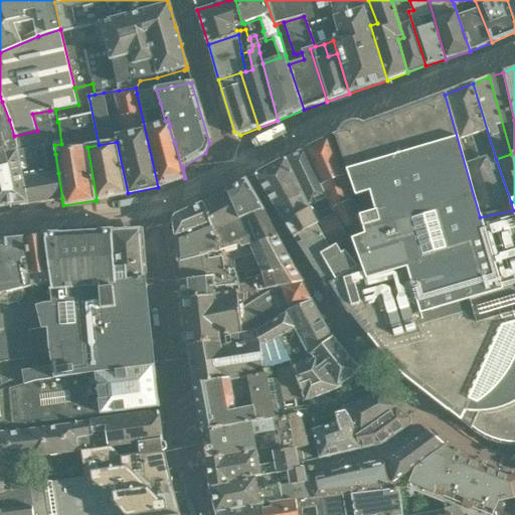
[(184,178),(175,143),(174,143),(169,127),(170,126),(168,120),(165,121),(160,103),(156,90),(137,94),(158,187),(159,187),(184,178)]
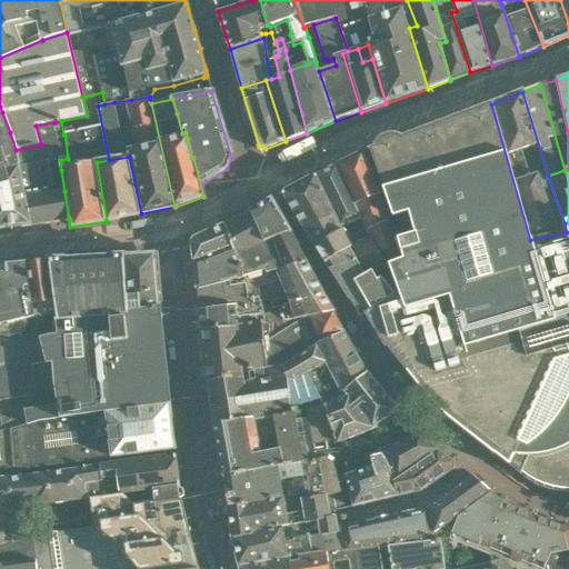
[(530,240),(491,105),(369,150),(393,218),(409,213),(415,233),(396,240),(402,261),(389,266),(399,291),(395,293),(396,296),(365,315),(385,348),(387,347),(419,388),(446,418),(452,422),(453,421),(509,466),(510,463),(523,469),(521,472),(527,477),(533,480),(539,482),(546,486),(551,487),(558,489),(565,489),(568,489),(568,222),(565,223),(567,232),(530,240)]
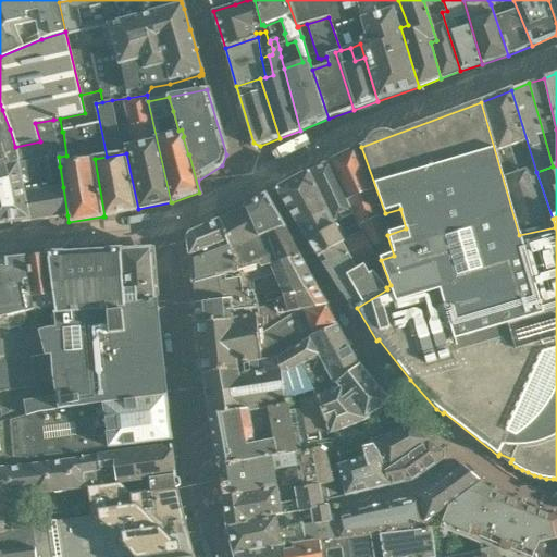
[(10,130),(2,110),(0,110),(0,223),(31,221),(19,163),(15,147),(10,130)]
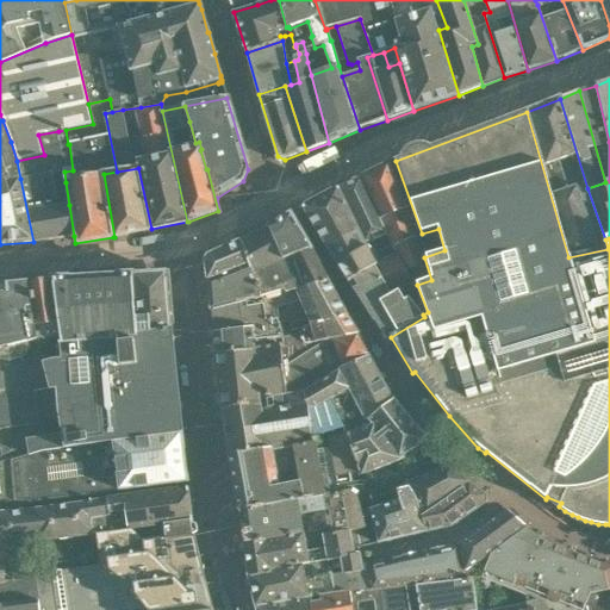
[(68,144),(66,130),(58,131),(38,135),(44,155),(17,161),(20,179),(33,242),(35,242),(35,243),(74,236),(69,205),(58,206),(53,174),(64,172),(73,170),(69,144),(68,144)]
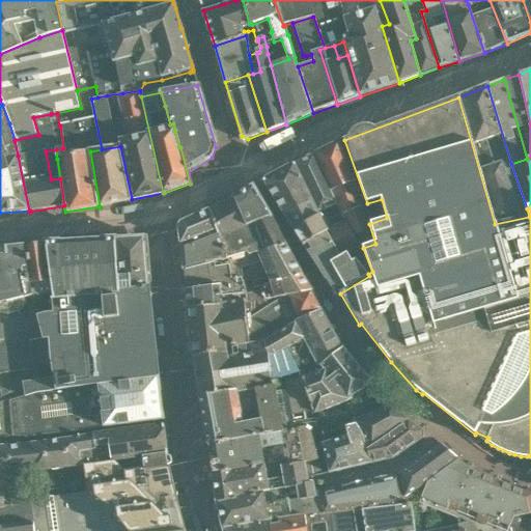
[(314,155),(353,238),(354,238),(363,248),(375,244),(369,224),(387,218),(382,199),(367,203),(344,140),(339,143),(314,155)]
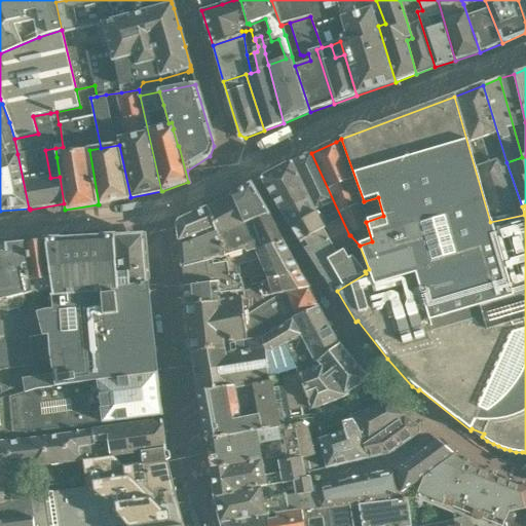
[(99,204),(130,197),(119,145),(101,148),(89,150),(99,204)]
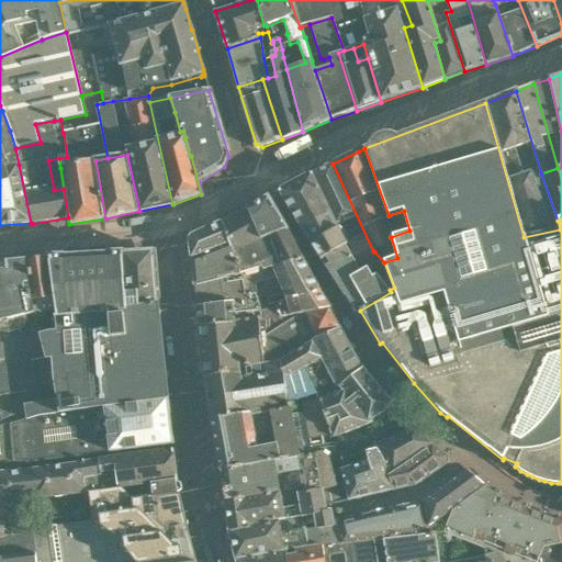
[(313,175),(348,245),(357,261),(363,259),(373,251),(333,164),(313,175)]
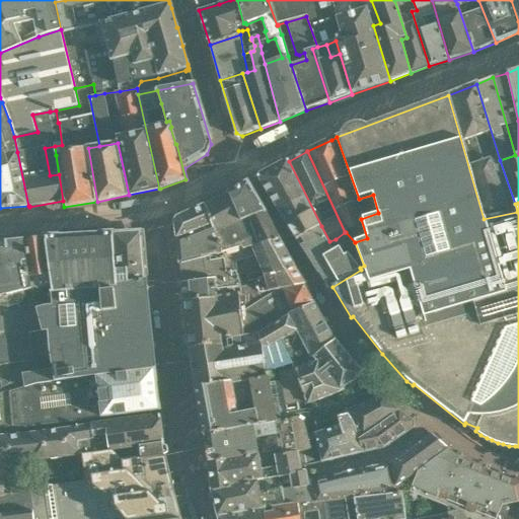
[(257,177),(297,240),(321,226),(289,161),(257,177)]
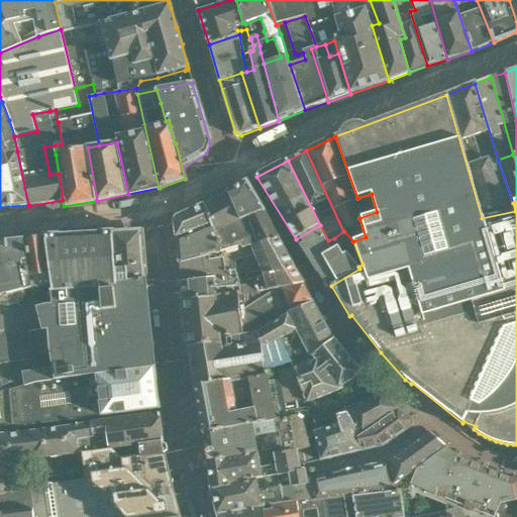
[(257,244),(278,238),(265,213),(246,183),(228,193),(240,221),(247,218),(257,244)]
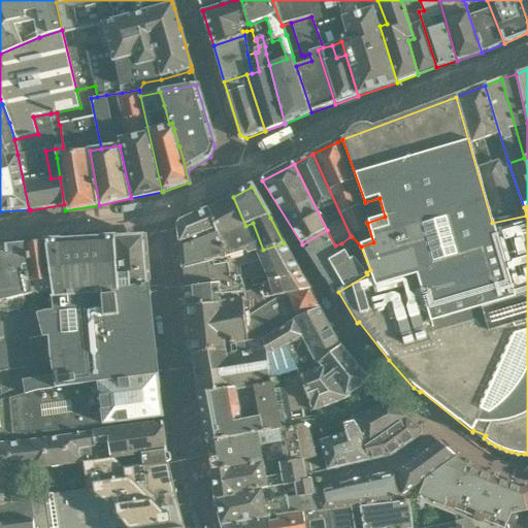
[(246,295),(260,293),(259,287),(269,285),(268,281),(264,271),(256,252),(263,250),(253,223),(245,226),(233,197),(208,210),(217,229),(227,259),(228,264),(231,278),(240,276),(245,292),(246,295)]
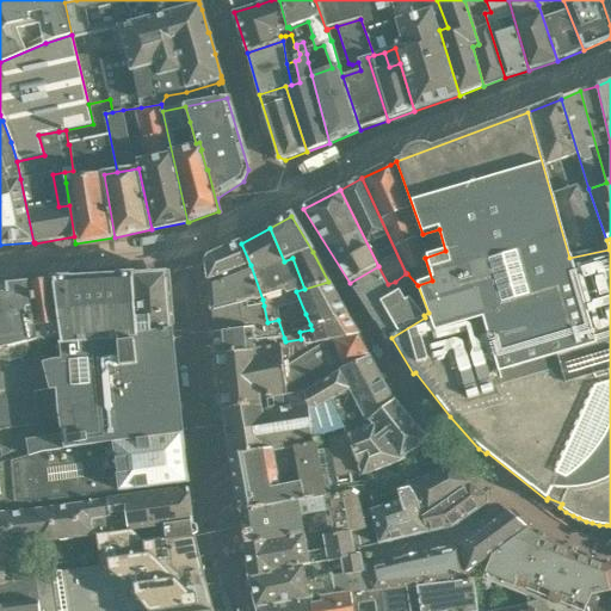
[(207,265),(208,282),(251,265),(241,244),(241,242),(210,257),(207,265)]
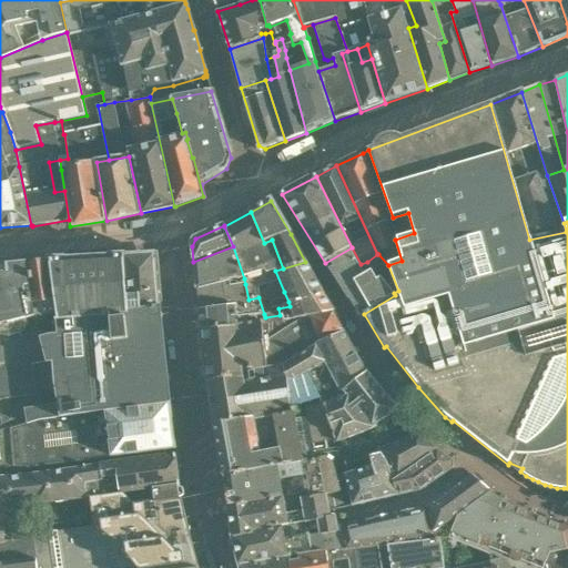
[(196,290),(244,279),(233,246),(193,262),(196,290)]
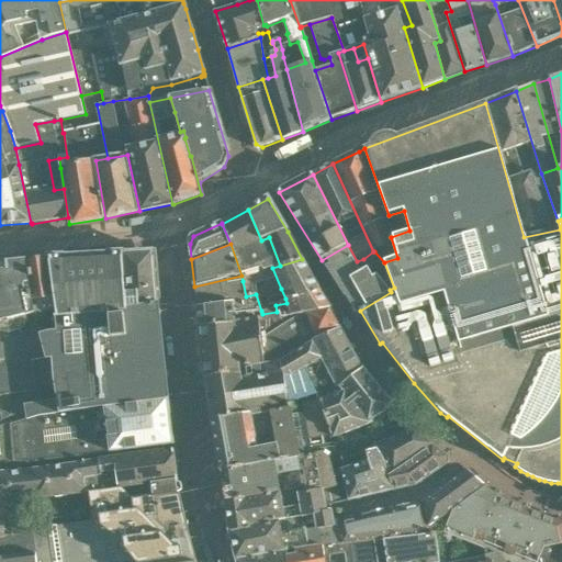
[(371,271),(363,259),(357,261),(348,245),(322,260),(344,296),(345,295),(356,313),(360,311),(391,292),(390,290),(386,283),(382,280),(371,271)]
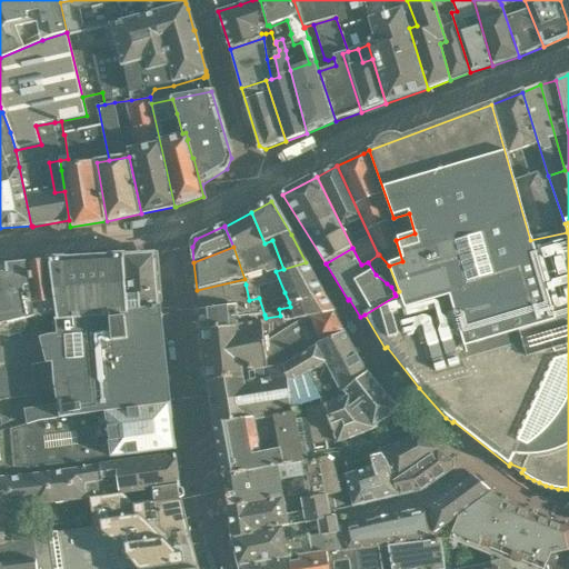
[(148,256),(146,256),(125,257),(129,313),(159,307),(156,262),(148,256)]
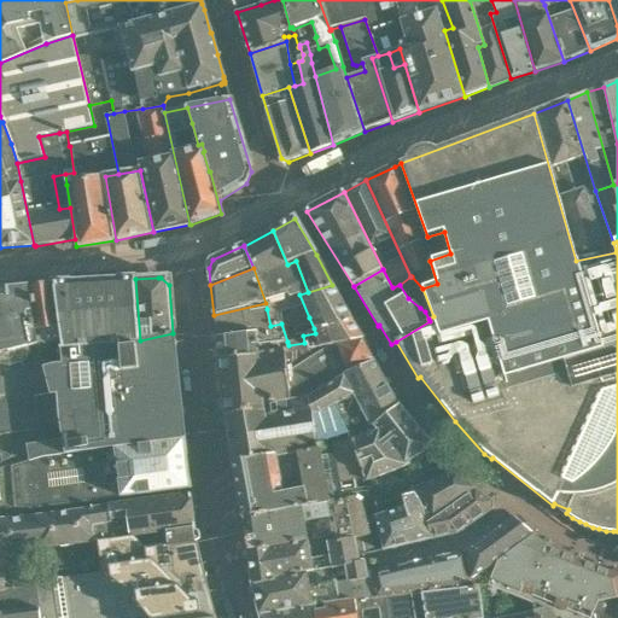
[(135,279),(54,284),(62,342),(51,345),(56,366),(44,368),(51,395),(34,397),(39,426),(12,431),(0,433),(0,467),(12,467),(42,459),(184,441),(173,333),(140,340),(135,279)]
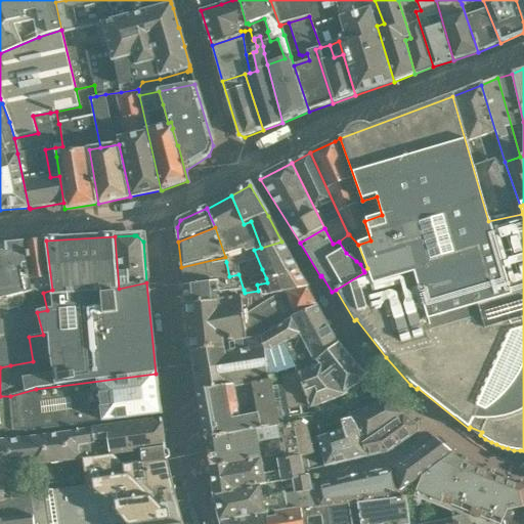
[(33,296),(37,312),(47,310),(43,293),(52,290),(46,241),(25,243),(31,281),(34,281),(36,295),(33,296)]
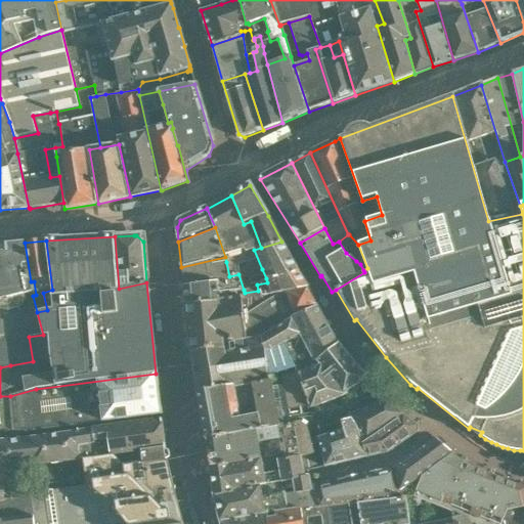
[(254,250),(262,269),(266,267),(265,263),(290,256),(281,242),(261,248),(254,250)]
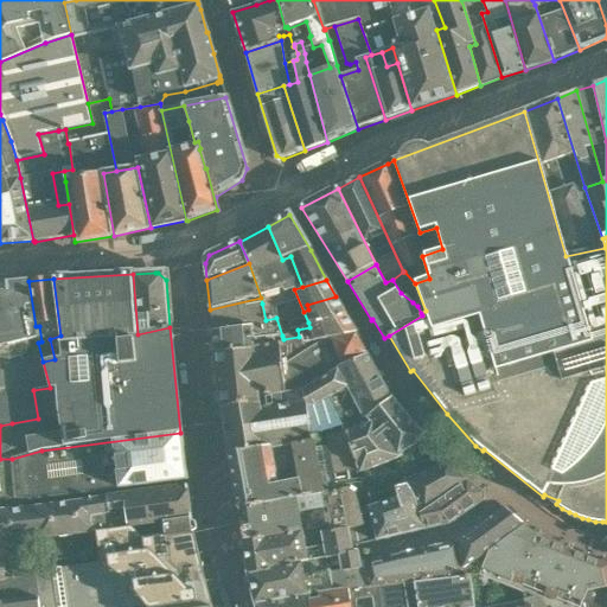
[(0,426),(12,423),(38,419),(33,390),(50,388),(43,362),(38,343),(42,342),(39,326),(36,326),(29,281),(0,283),(0,426)]
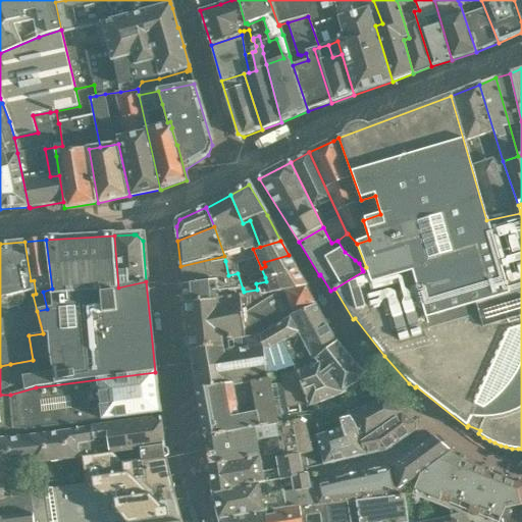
[(265,266),(261,268),(265,277),(300,274),(289,255),(264,262),(265,266)]
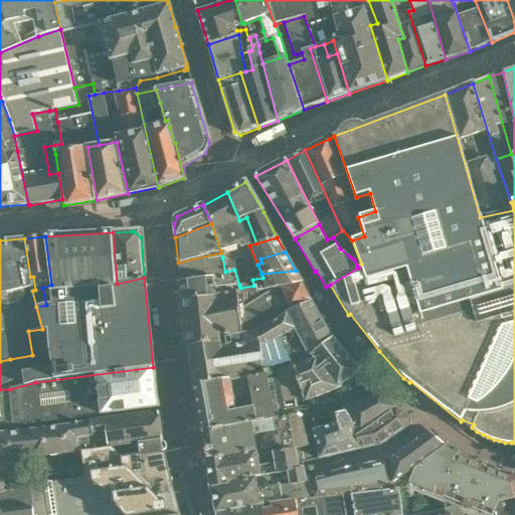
[(221,252),(178,263),(180,282),(214,277),(215,289),(239,285),(234,270),(225,272),(222,258),(221,252)]
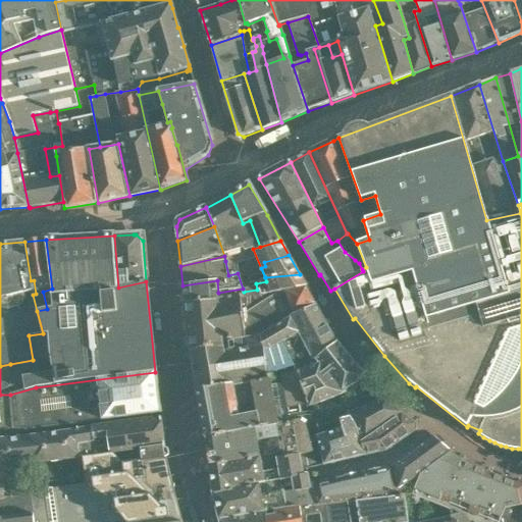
[(300,274),(265,277),(266,281),(256,283),(257,290),(259,296),(306,286),(300,274)]
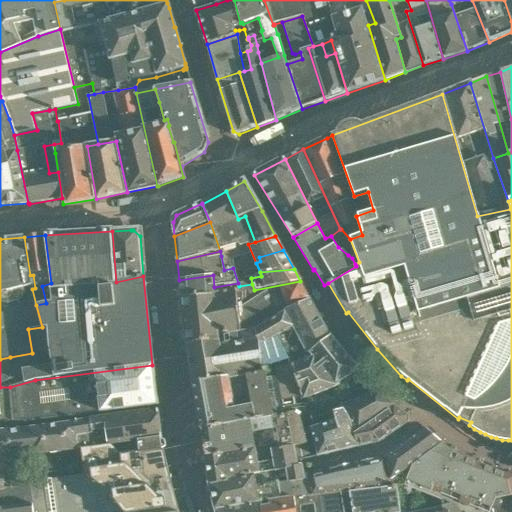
[(181,298),(182,298),(240,291),(239,286),(238,283),(214,287),(213,275),(179,280),(181,298)]
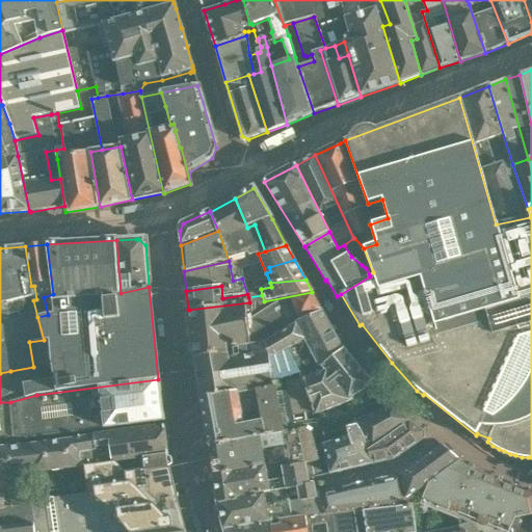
[(322,311),(312,292),(264,301),(262,295),(248,297),(249,302),(189,310),(194,357),(228,352),(228,349),(250,345),(322,311)]
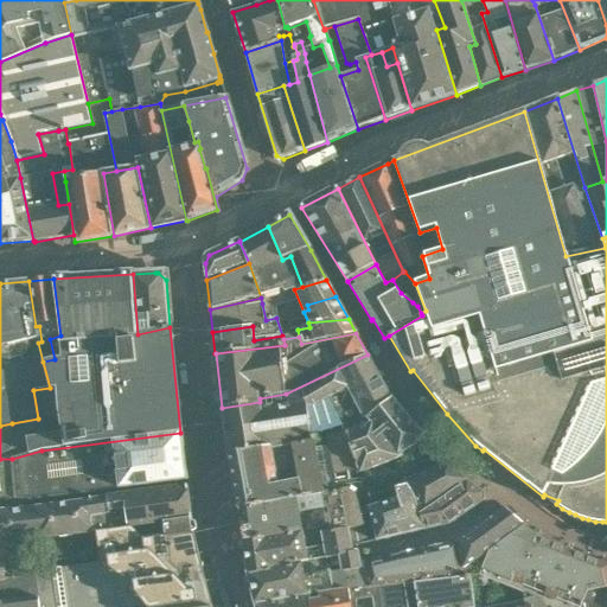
[(315,447),(347,439),(346,434),(391,397),(368,355),(286,394),(260,398),(260,402),(222,408),(229,454),(314,441),(315,447)]
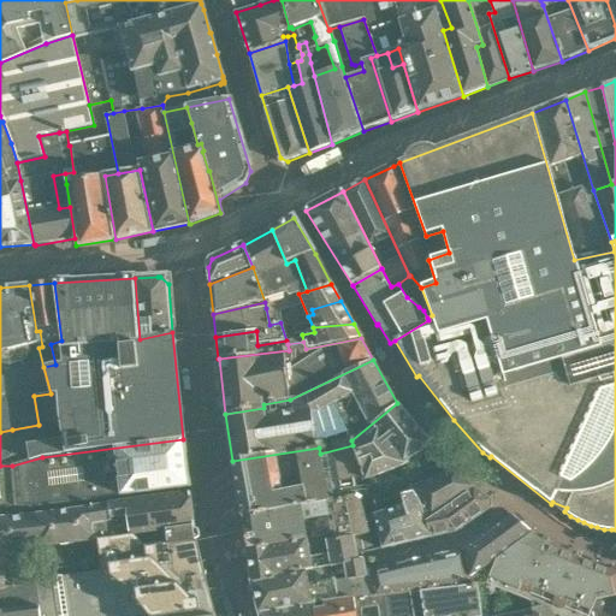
[(353,445),(357,461),(378,452),(388,443),(385,440),(414,424),(397,403),(351,440),(353,445)]
